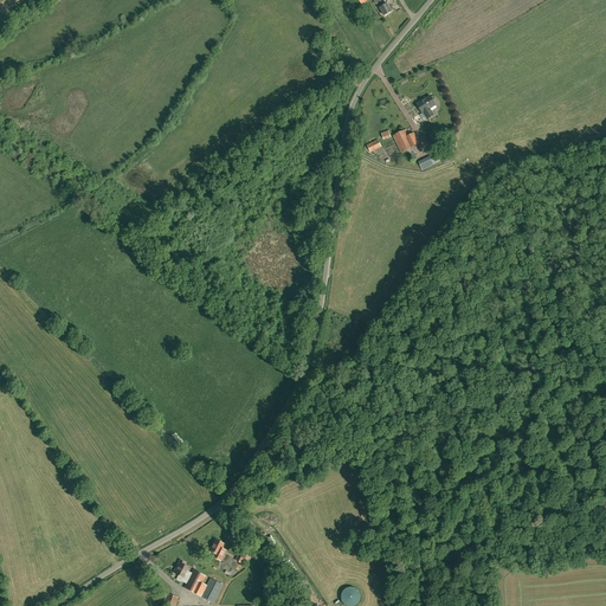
[(372,0),(375,5),(378,4),(380,8),(385,15),(392,12),(387,4),(384,6),(380,0),(372,0)]
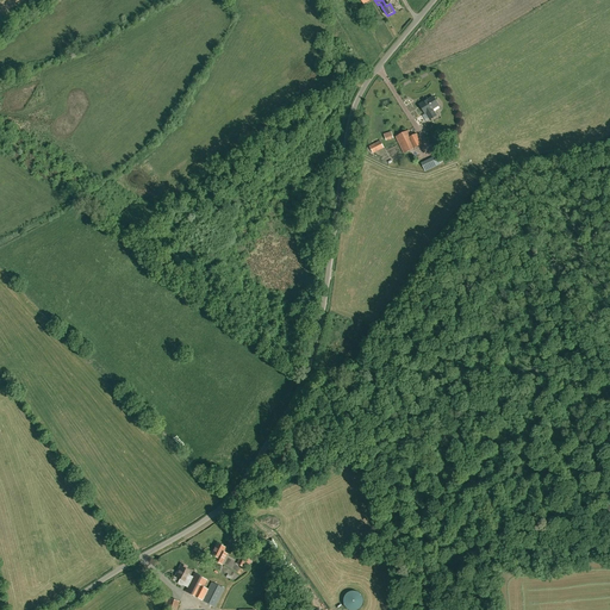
[(425,113),(430,119),(436,116),(433,110),(439,106),(433,97),(424,101),(419,105),(425,114),(425,113)]
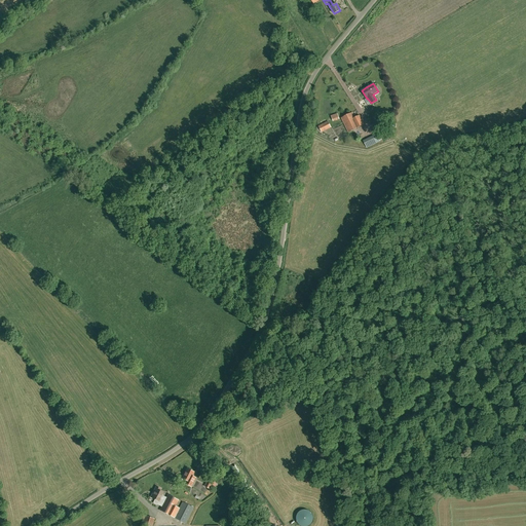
[(352,113),(341,118),(348,133),(364,124),(359,115),(354,117),(352,113)]
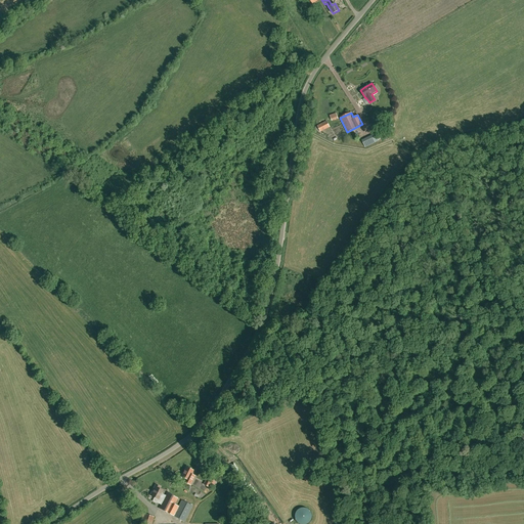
[(330,127),(328,123),(326,121),(317,126),(320,131),(330,127)]
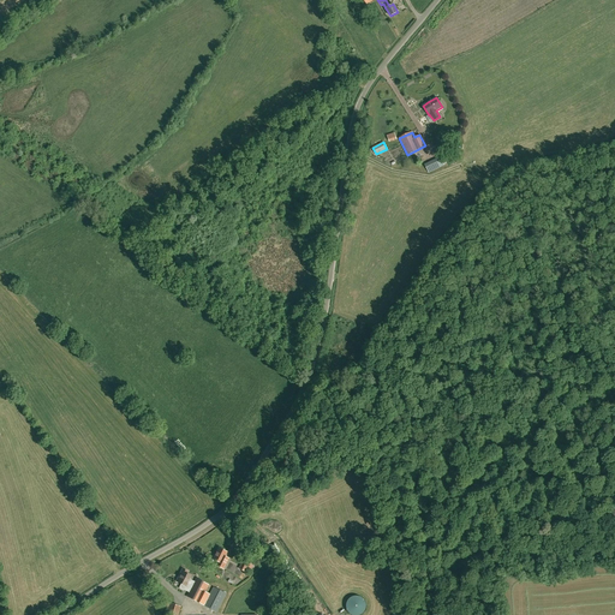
[(443,155),(440,157),(425,165),(429,173),(448,163),(443,155)]
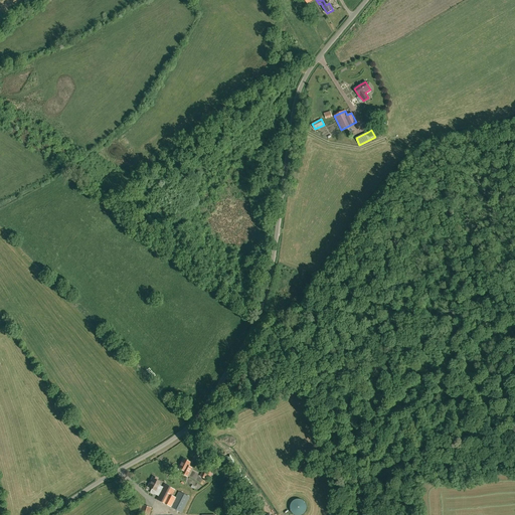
[(188,466),(190,462),(183,459),(178,468),(182,471),(181,473),(187,476),(191,468),(188,466)]
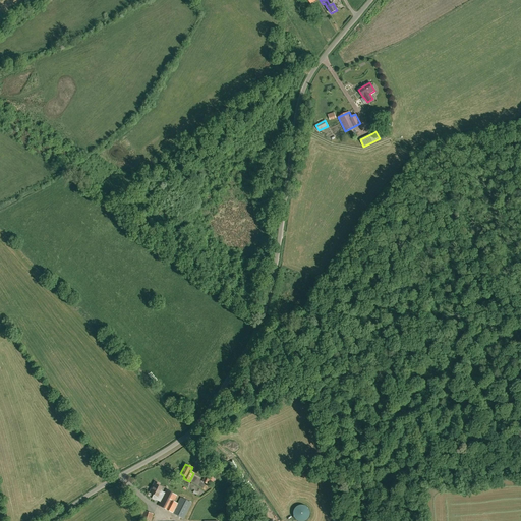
[(155,481),(150,493),(154,495),(152,498),(153,499),(155,500),(156,500),(157,500),(158,497),(161,499),(164,493),(160,490),(162,487),(158,485),(159,483),(155,481)]
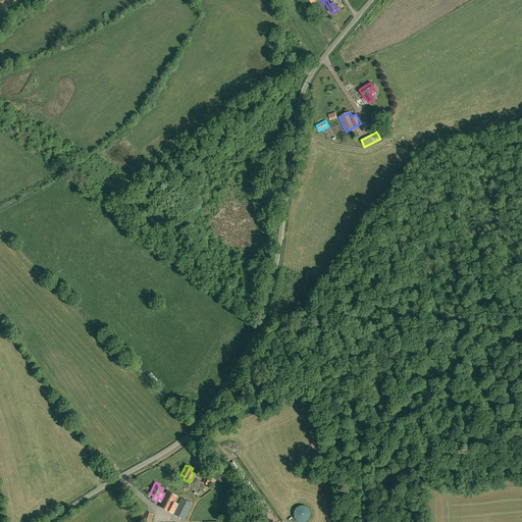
[(173,514),(177,504),(174,503),(177,497),(166,490),(164,493),(161,500),(158,506),(172,513),(173,514)]
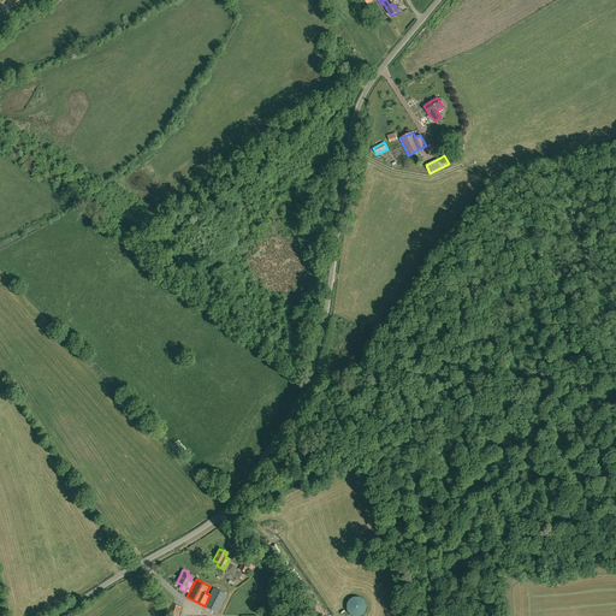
[(213,588),(209,594),(205,606),(217,612),(226,594),(213,588)]
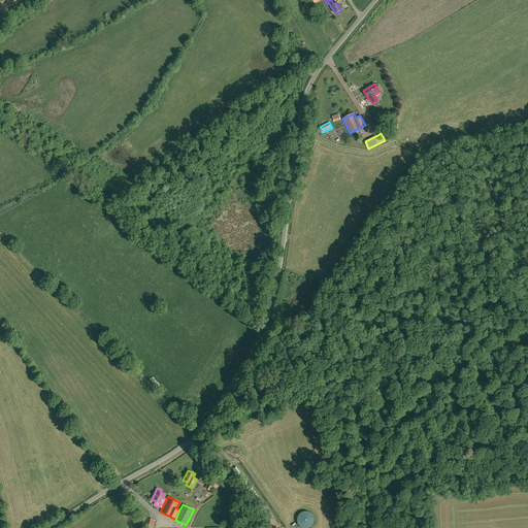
[(297,518),(297,520),(297,521),(297,522),(297,523),(298,524),(298,525),(299,526),(300,526),(300,527),(301,527),(302,527),(307,527),(308,527),(309,527),(310,527),(311,526),(312,525),(312,524),(314,523),(314,522),(314,521),(314,520),(314,519),(314,518),(314,517),(312,516),(312,515),(311,515),(310,514),(309,513),(308,513),(307,512),(306,512),(305,512),(304,512),(303,512),(302,512),(301,513),(300,513),(300,514),(299,515),(298,515),(298,516),(297,517),(297,518)]
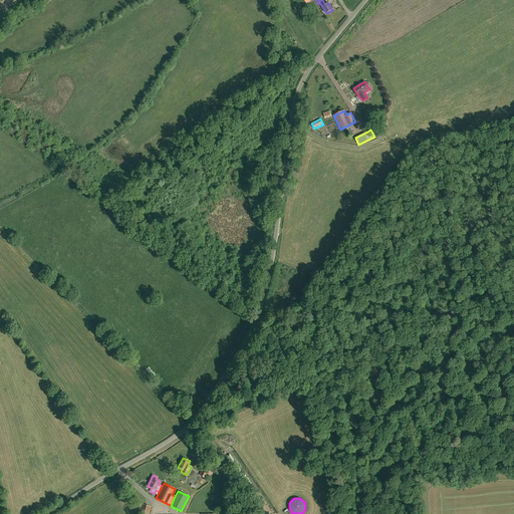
[(149,513),(151,507),(142,504),(138,513),(149,513)]
